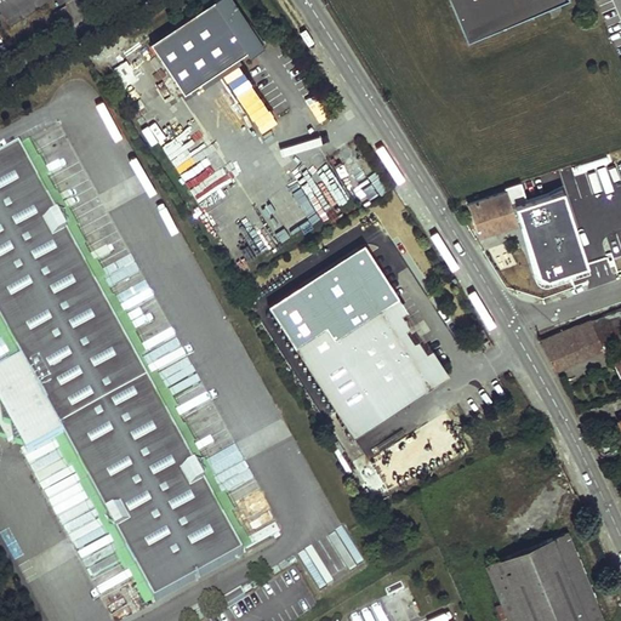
[(232,0),(216,0),(151,43),(184,95),(261,44),(232,0)]
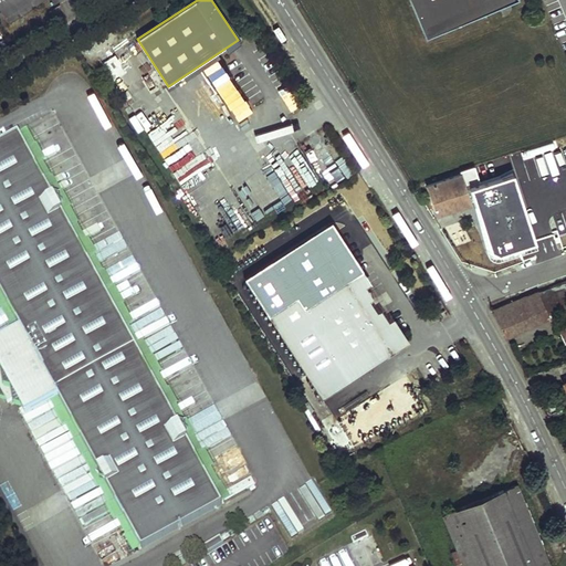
[(412,0),(429,38),(516,0),(412,0)]
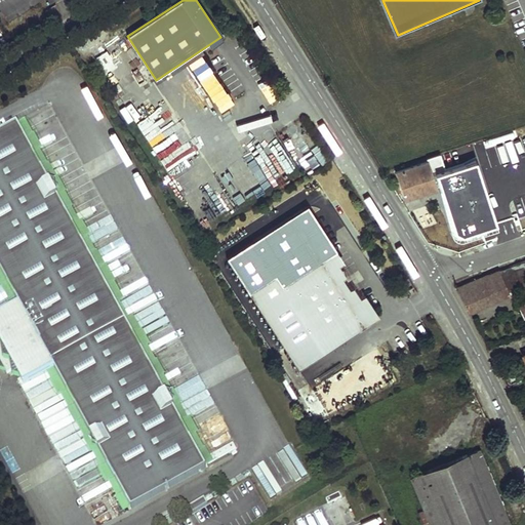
[(26,119),(17,124),(23,133),(31,129),(26,119)]
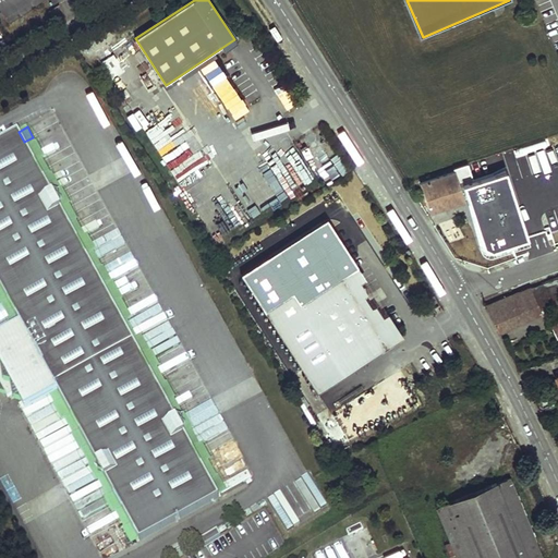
[(19,132),(0,141),(0,155),(24,142),(19,132)]
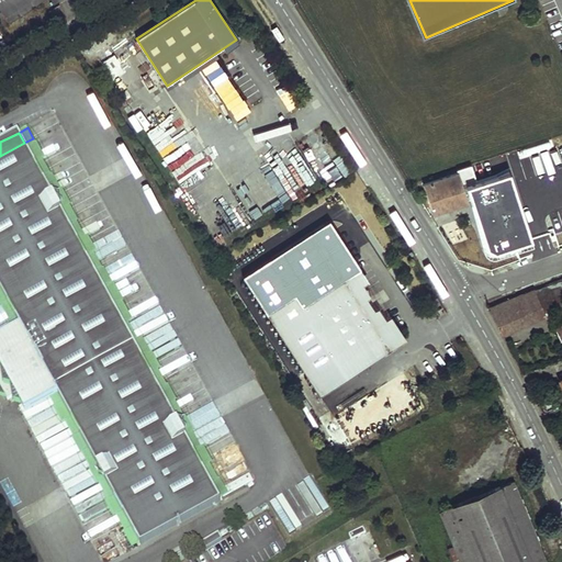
[(33,138),(24,143),(221,501),(229,496),(33,138)]
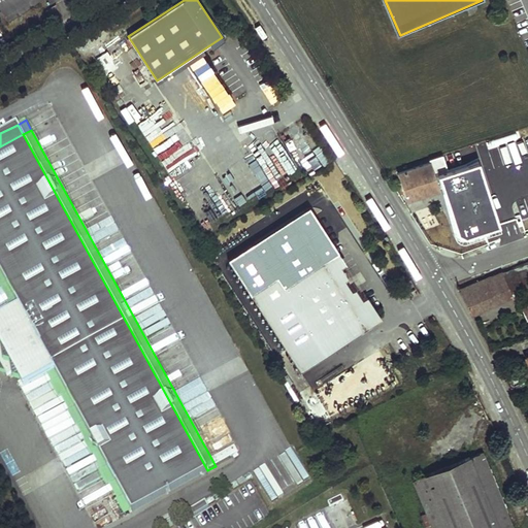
[(0,146),(0,270),(20,306),(11,310),(0,317),(0,362),(7,375),(15,371),(25,388),(46,375),(55,371),(132,512),(207,470),(23,134),(0,146)]
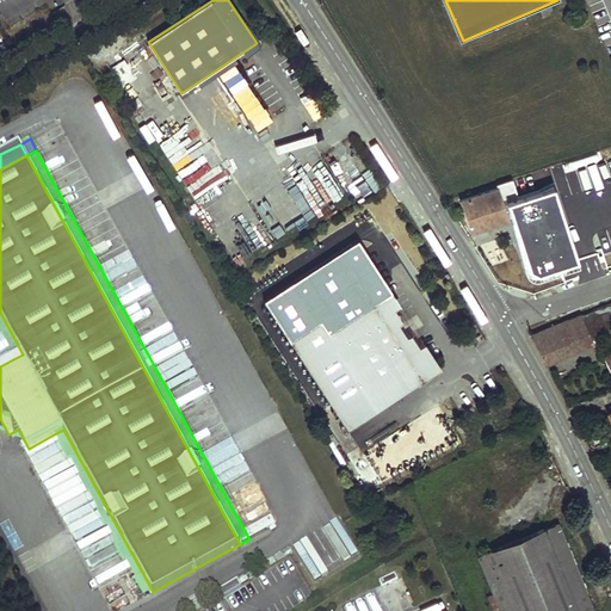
[(516,181),(526,214),(544,267),(598,250),(567,164),(516,181)]
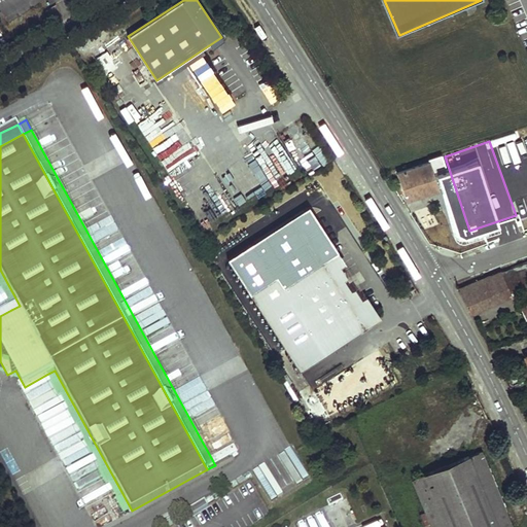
[(403,202),(454,185),(445,155),(393,172),(403,202)]
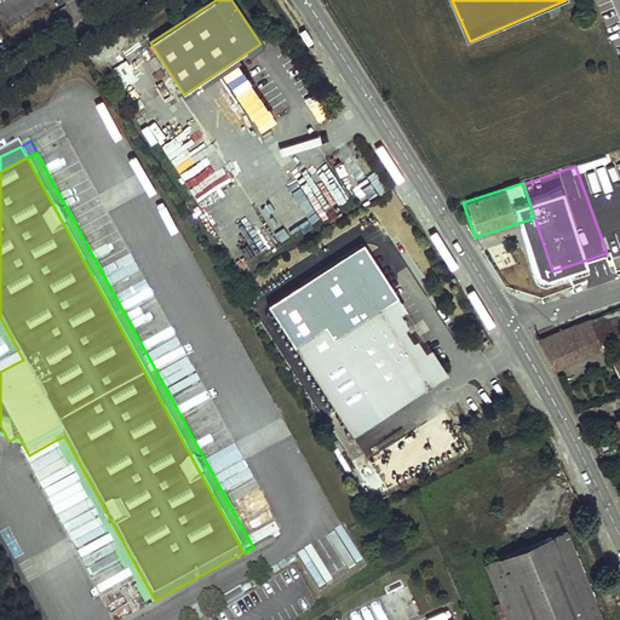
[(392,299),(333,338),(342,350),(388,320),(422,373),(344,423),(352,436),(443,378),(392,299)]
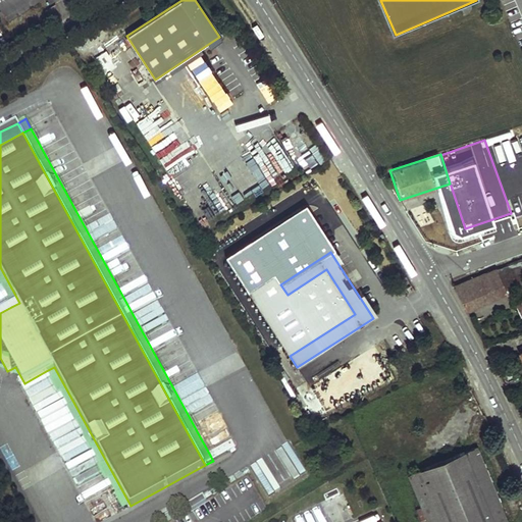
[(508,264),(516,284),(521,281),(521,273),(517,261),(508,264)]
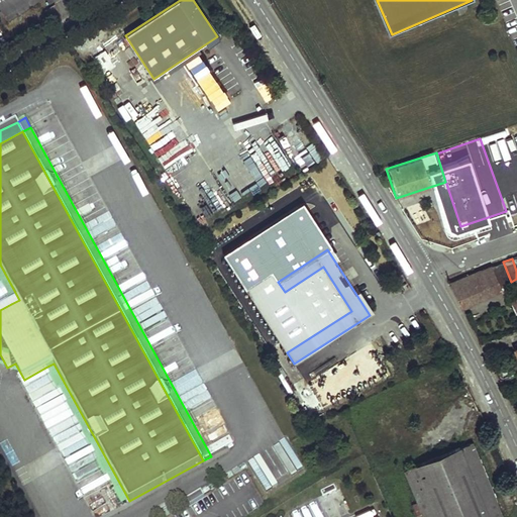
[(449,283),(461,306),(501,289),(500,286),(511,282),(503,262),(449,283)]
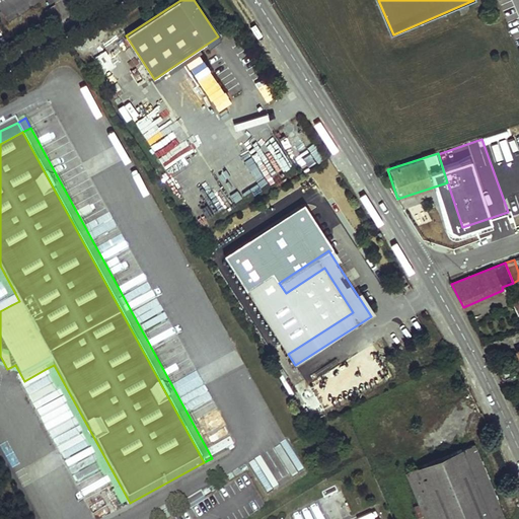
[(0,266),(0,284),(11,305),(19,301),(0,266)]
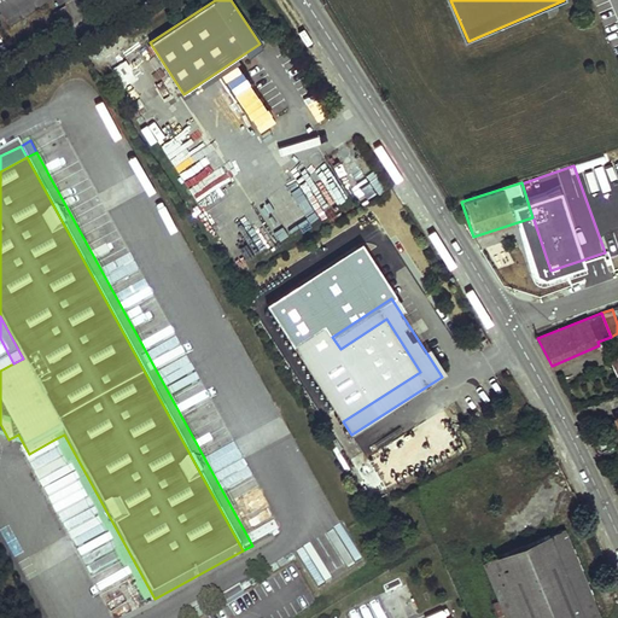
[(324,324),(293,343),(343,421),(420,372),(386,319),(340,349),(332,337),(324,324)]
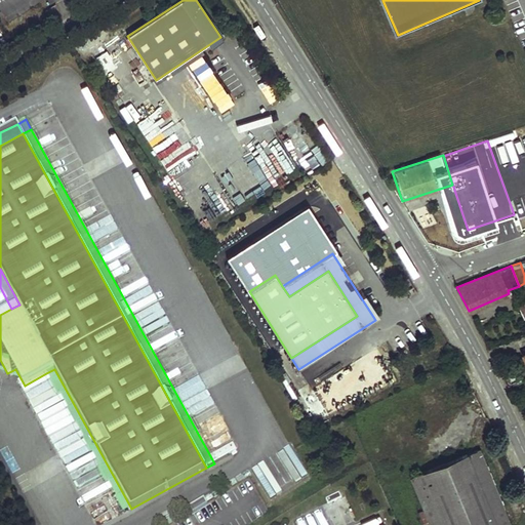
[(524,301),(516,305),(521,318),(524,316),(524,301)]
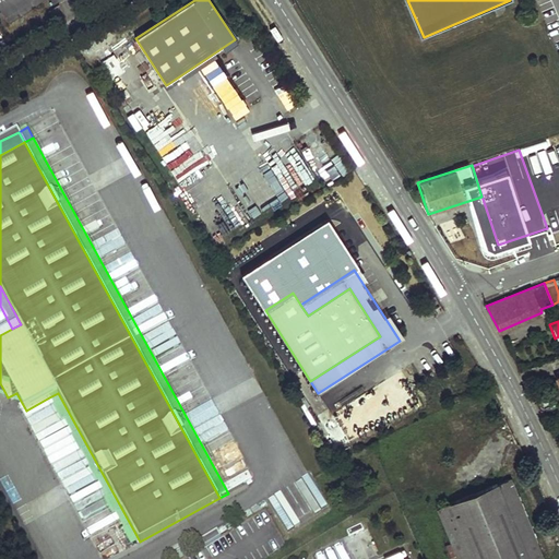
[(58,393),(49,397),(132,547),(140,542),(58,393)]
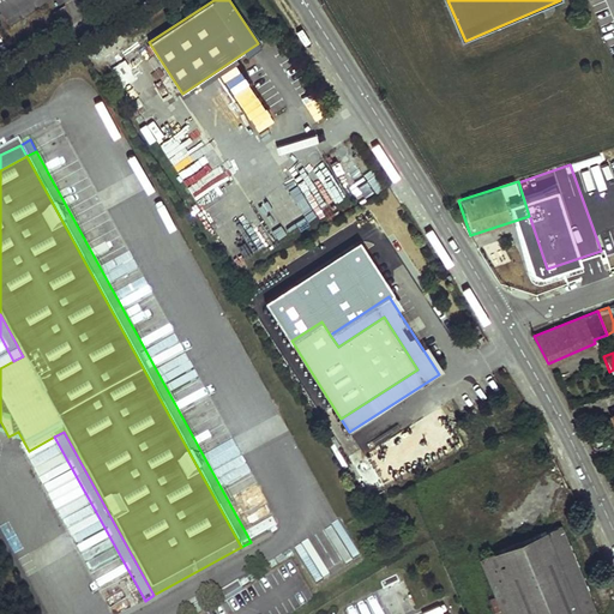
[(599,613),(561,525),(480,559),(495,597),(488,600),(494,613),(501,609),(503,613),(599,613)]
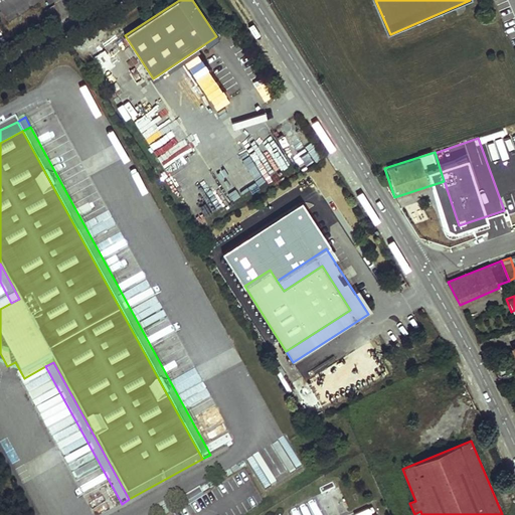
[(200,488),(185,497),(189,503),(204,494),(200,488)]
